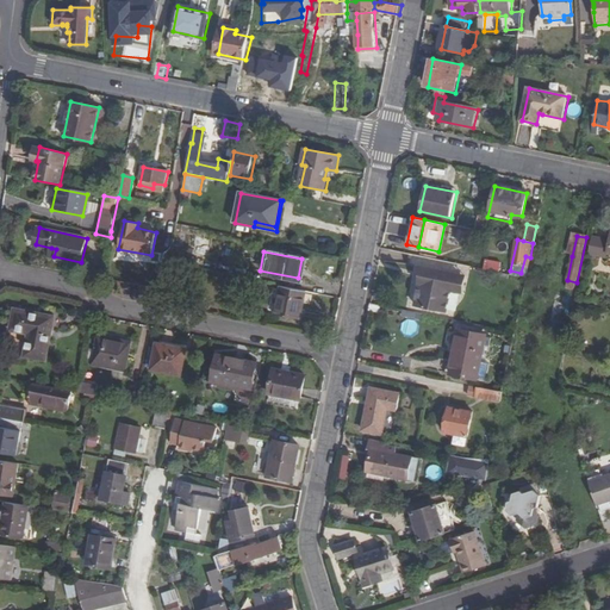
[(423,281),(421,281),(419,284),(421,285),(416,306),(447,312),(452,291),(459,292),(462,277),(461,277),(462,266),(427,257),(424,268),(423,268),(422,272),(425,272),(423,281)]
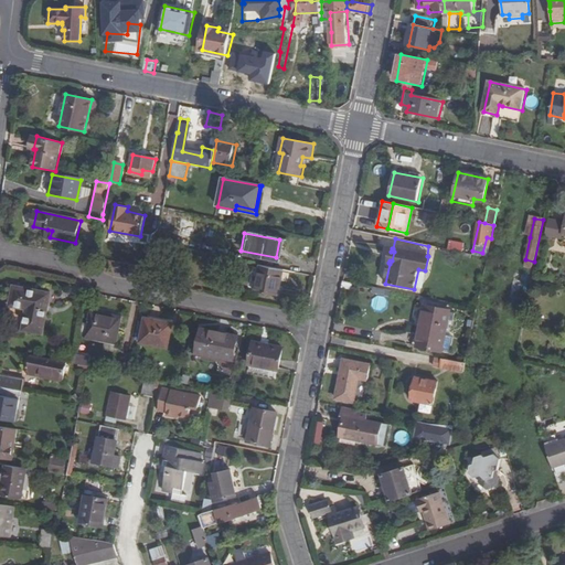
[(276,257),(241,251),(240,256),(281,264),(286,241),(279,240),(276,257)]
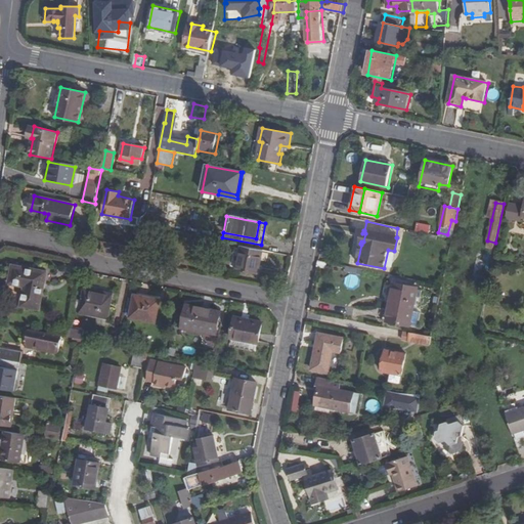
[(417,232),(430,233),(431,224),(418,222),(417,232)]
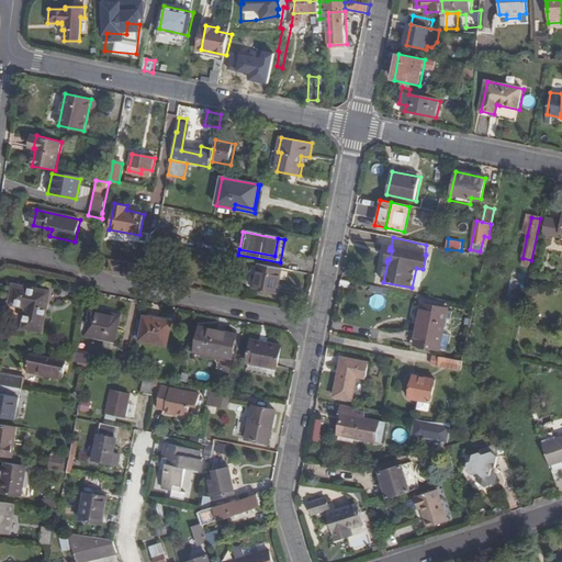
[(282,269),(259,265),(255,289),(277,293),(282,269)]
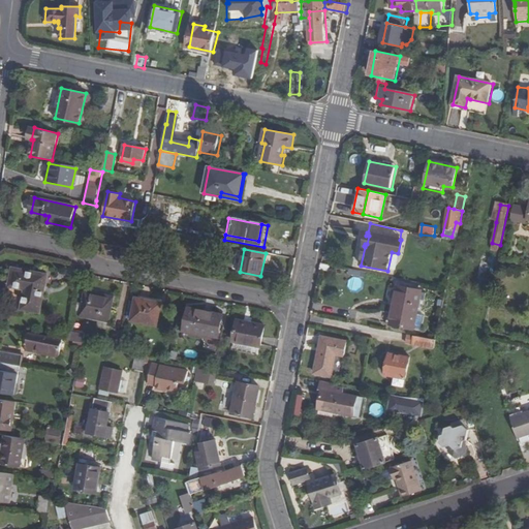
[(26,288),(26,292),(42,296),(47,274),(13,269),(10,285),(26,288)]
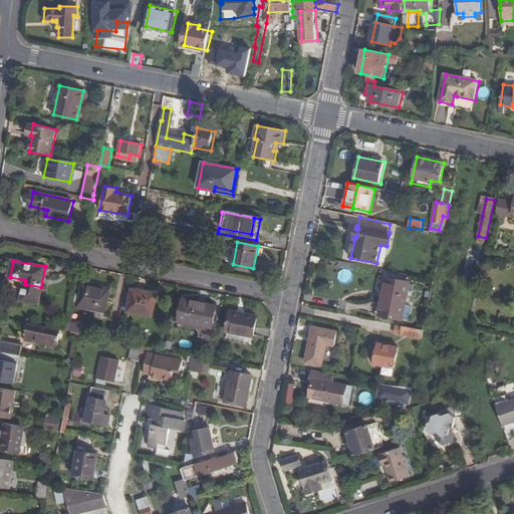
[(410,283),(387,279),(380,316),(409,322),(412,311),(405,310),(410,283)]
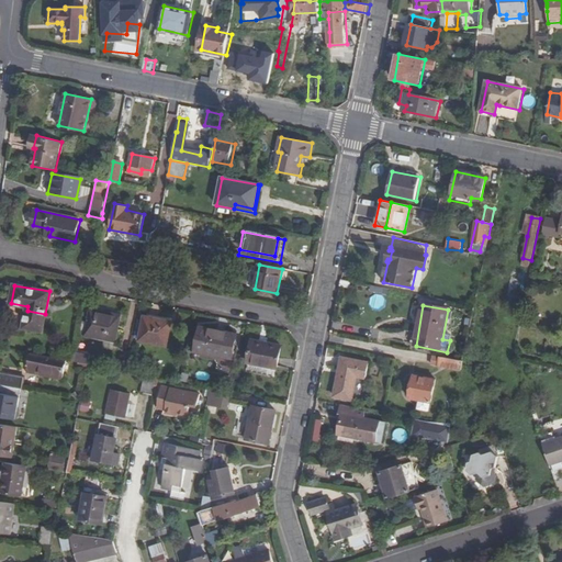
[(90,307),(85,335),(115,341),(121,314),(90,307)]
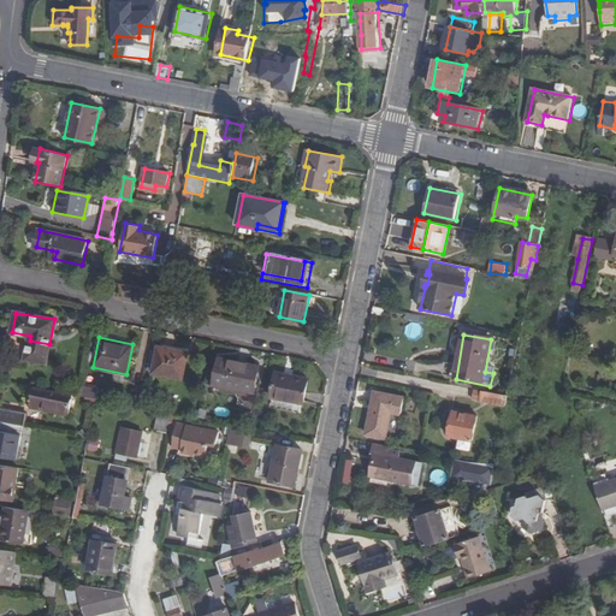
[(46,361),(49,344),(30,341),(27,359),(46,361)]
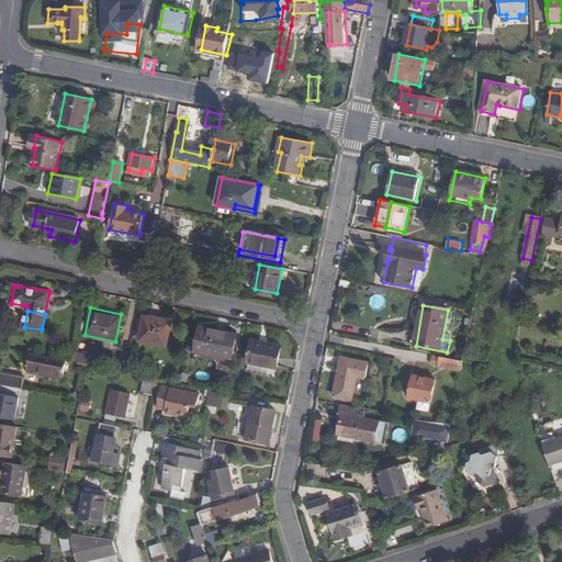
[(171,322),(146,316),(141,339),(167,345),(171,322)]
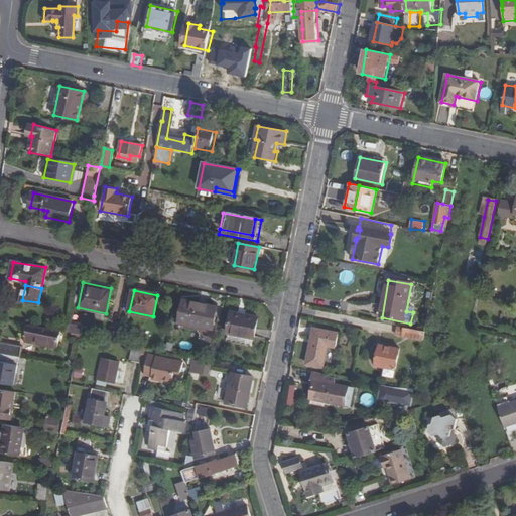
[(184,299),(179,321),(213,328),(216,316),(218,306),(184,299)]
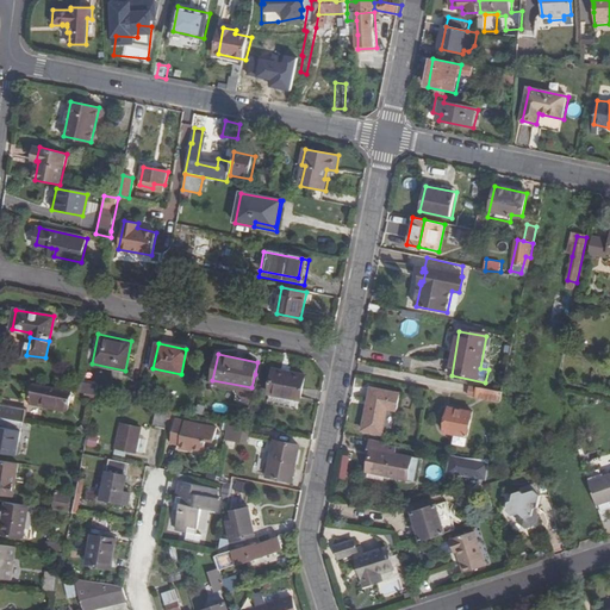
[(269,393),(302,399),(306,375),(274,369),(269,393)]
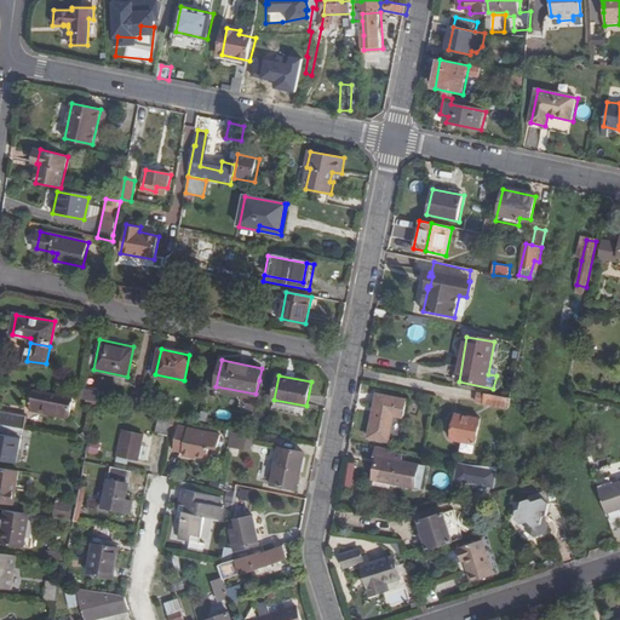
[(256,394),(216,386),(214,392),(259,401),(263,380),(259,380),(256,394)]
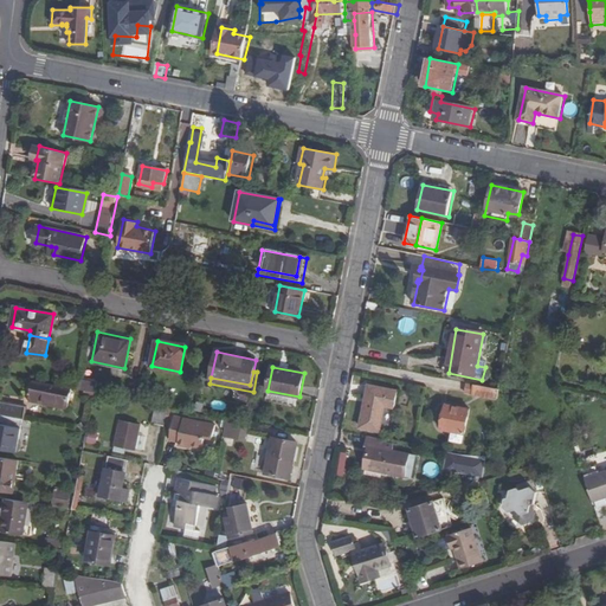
[(79,379),(77,389),(95,393),(96,382),(79,379)]
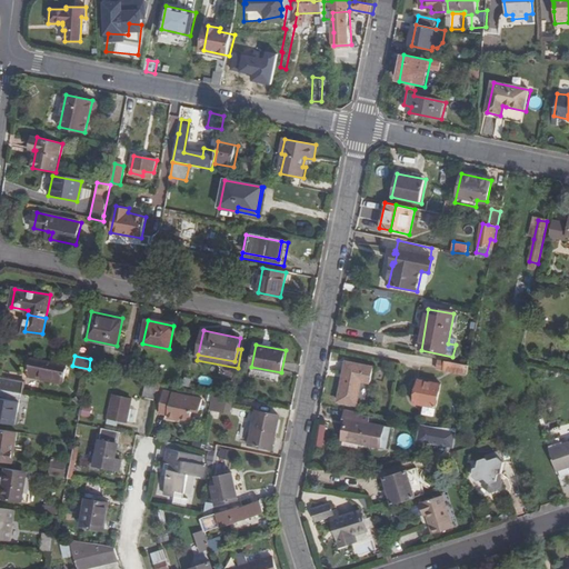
[(65,381),(68,365),(57,362),(31,358),(28,373),(65,381)]
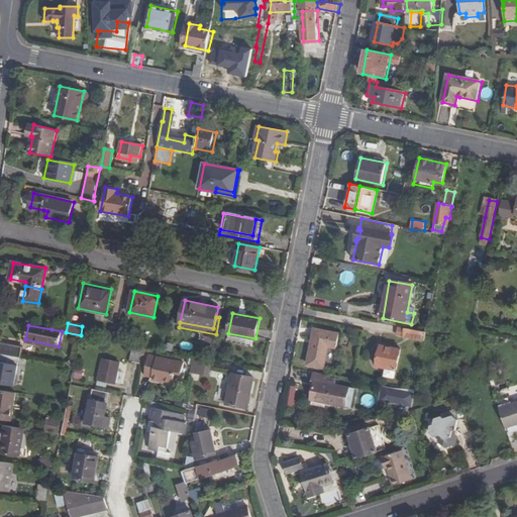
[(116,342),(118,328),(112,327),(110,341),(116,342)]
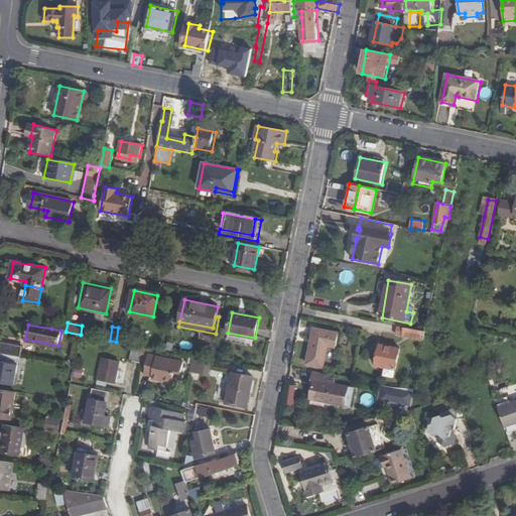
[(406,330),(396,328),(394,336),(423,342),(424,333),(406,330)]
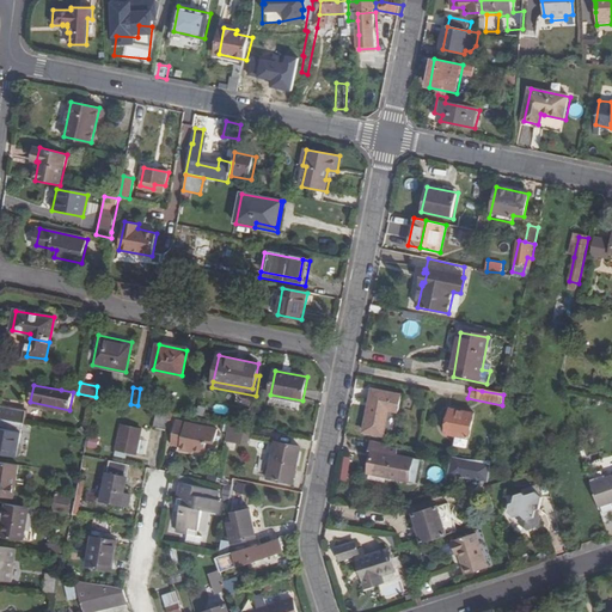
[(402,398),(373,392),(363,434),(393,440),(402,398)]
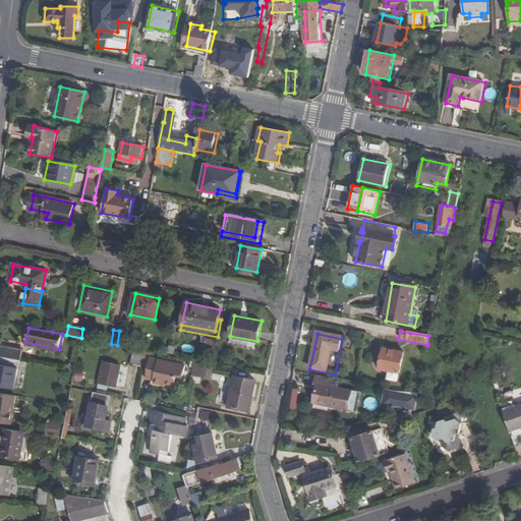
[(59,349),(25,342),(25,345),(59,352),(59,349)]
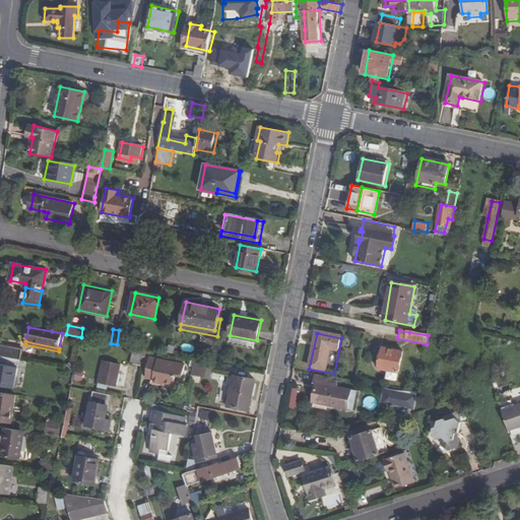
[(0,355),(19,360),(21,349),(0,344),(0,355)]
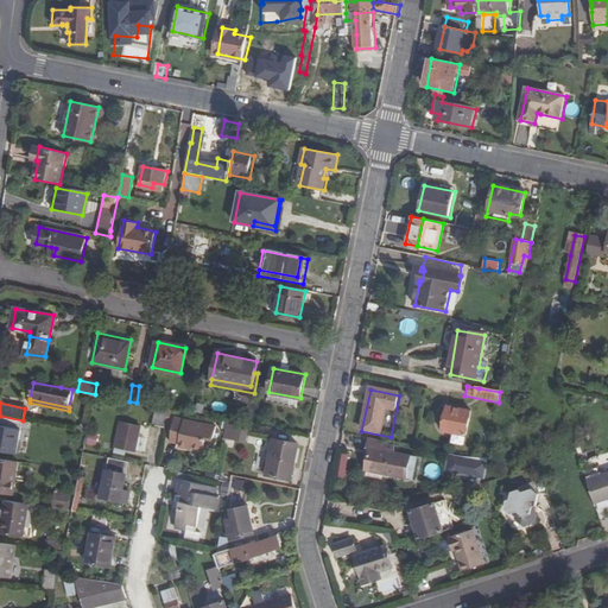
[(168,409),(156,406),(153,423),(154,424),(154,425),(164,426),(168,409)]
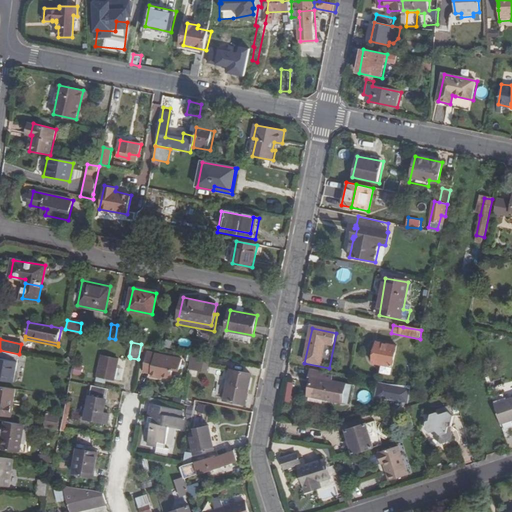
[(396,347),(377,344),(373,365),(392,369),(396,347)]
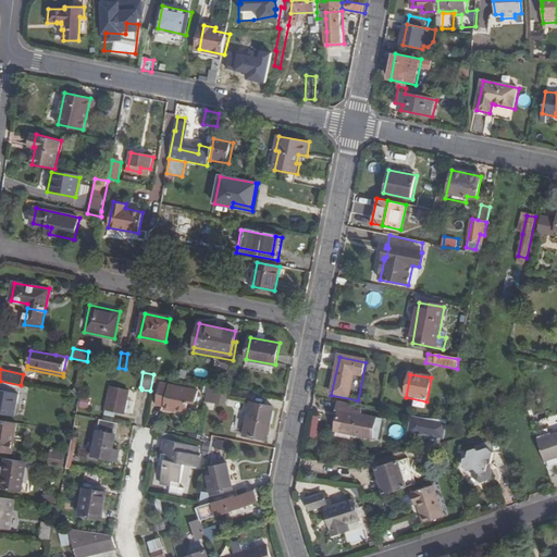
[(21,385),(0,381),(0,411),(15,416),(21,385)]
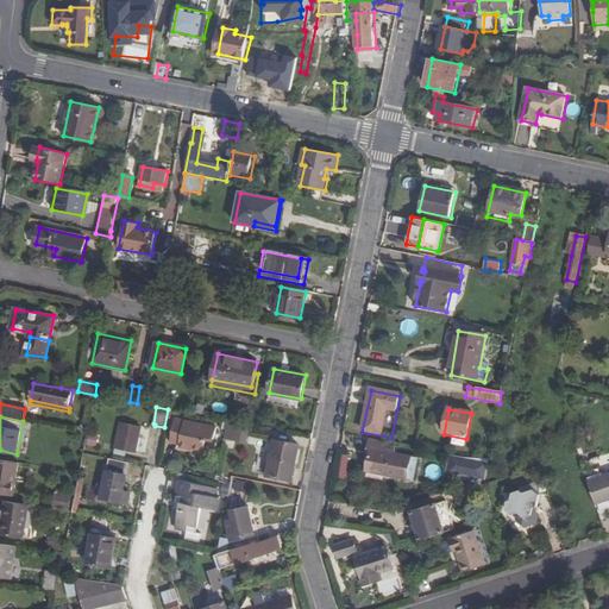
[(175,419),(170,441),(180,444),(180,447),(189,450),(189,447),(205,451),(207,438),(214,439),(217,427),(175,419)]
